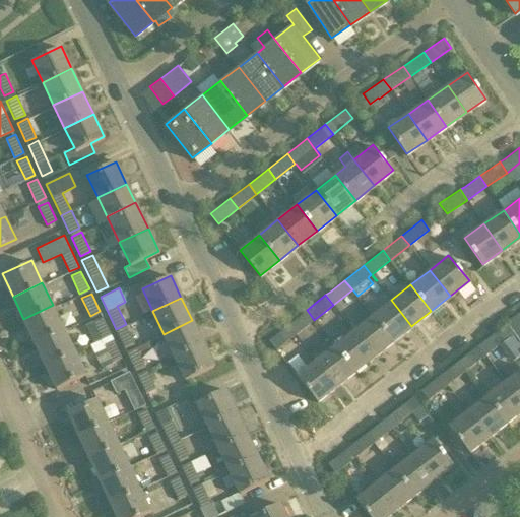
[(391,300),(373,315),(393,341),(411,326),(391,300)]
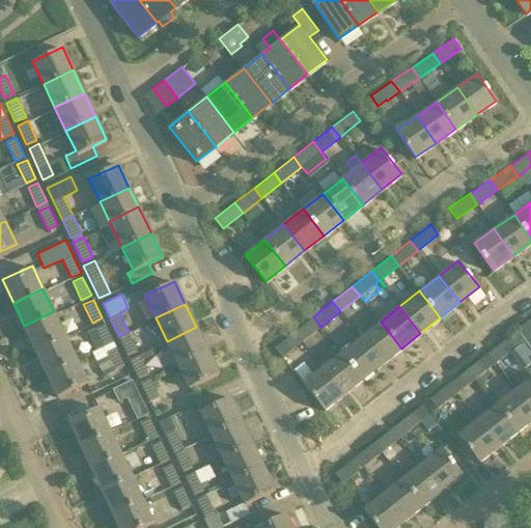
[(54,311),(24,326),(35,349),(65,334),(54,311)]
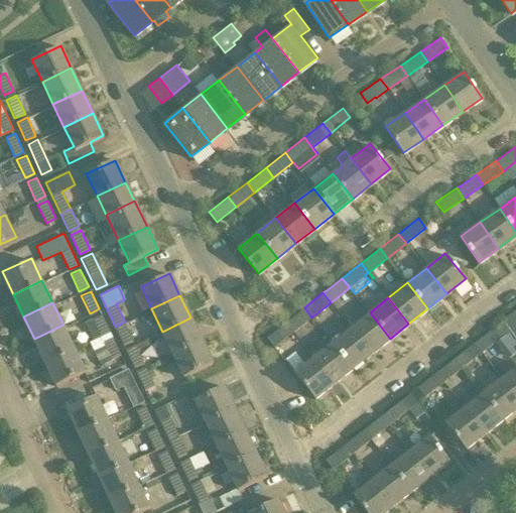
[(293,316),(285,323),(293,332),(311,317),(304,307),(293,316)]
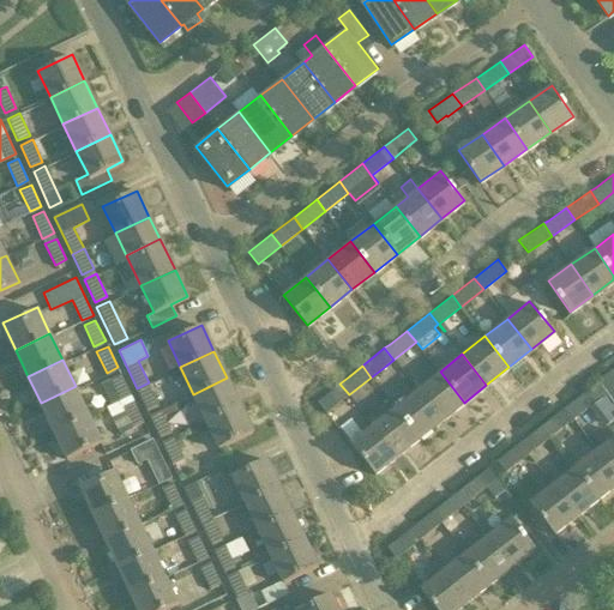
[(613,367),(597,379),(601,384),(606,391),(613,403),(613,367)]
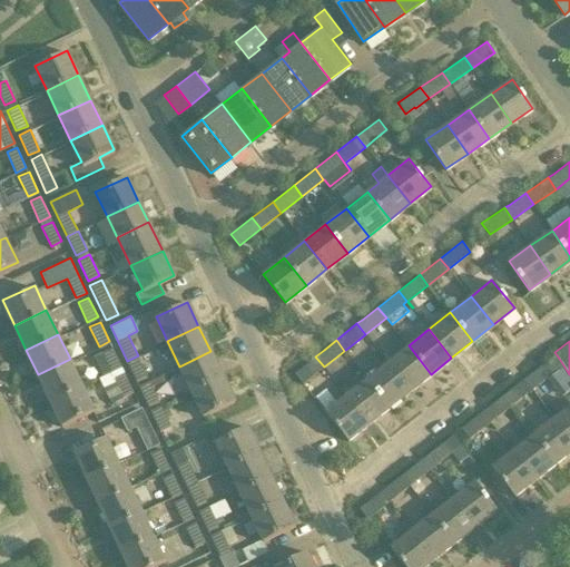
[(409,345),(387,362),(410,390),(431,374),(409,345)]
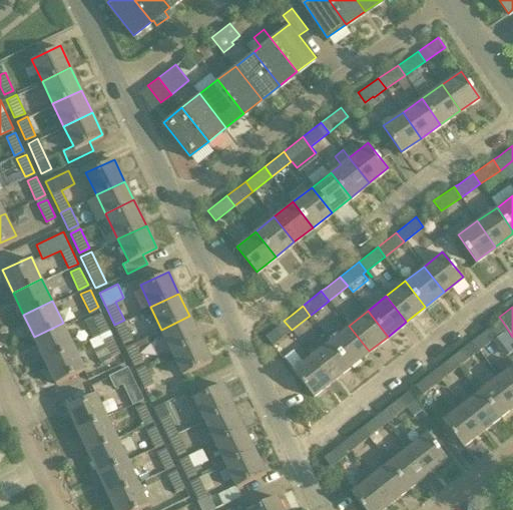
[(110,330),(100,312),(91,317),(100,335),(110,330)]
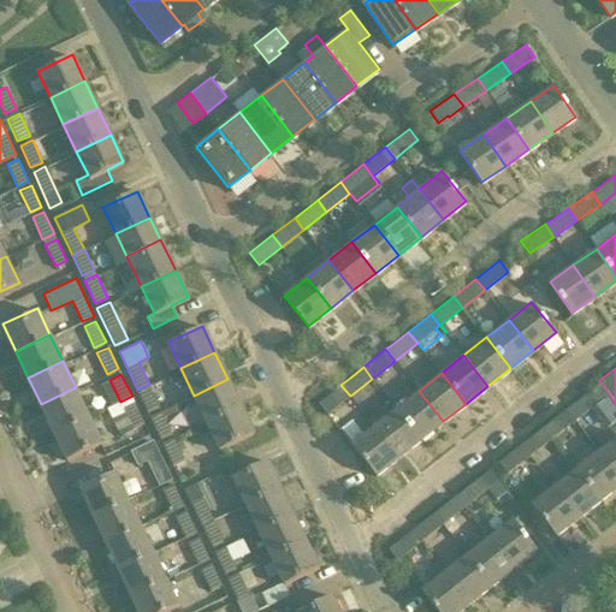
[(227,379),(194,396),(206,420),(240,403),(227,379)]
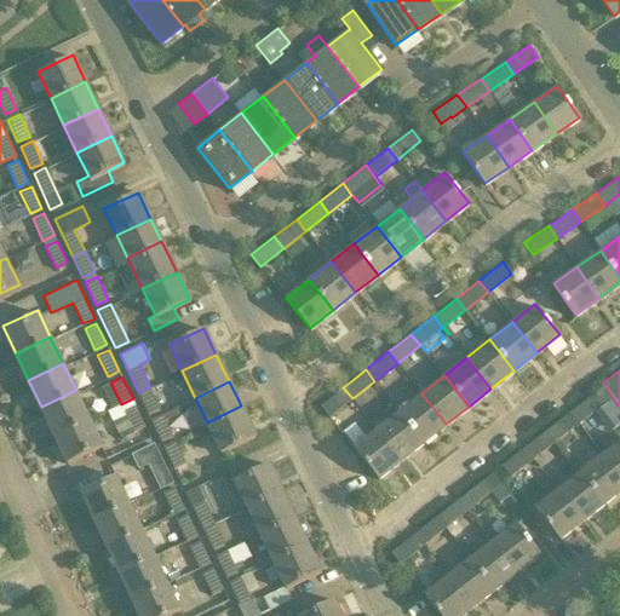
[(160,409),(150,386),(138,392),(149,414),(160,409)]
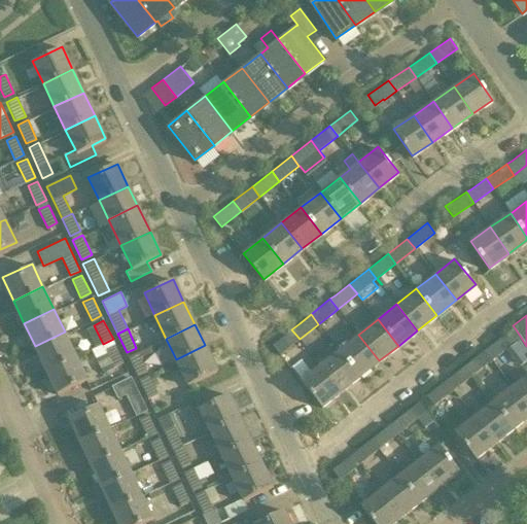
[(300,339),(291,329),(272,345),(280,354),(300,339)]
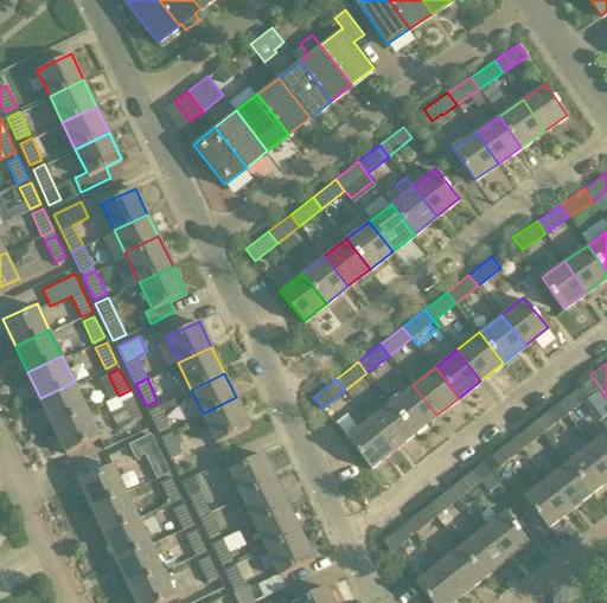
[(594,379),(582,387),(588,393),(599,386),(594,379)]
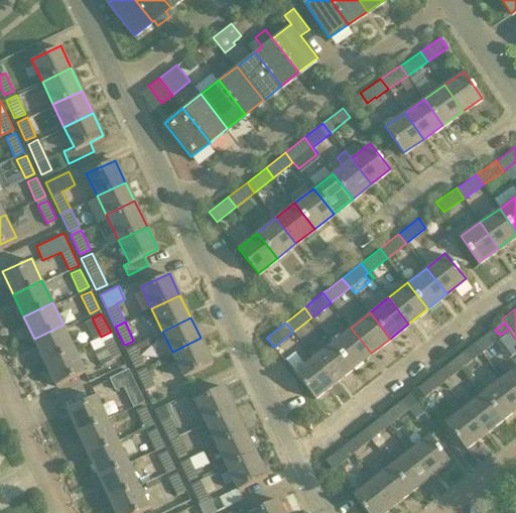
[(74,348),(63,325),(34,339),(44,361),(74,348)]
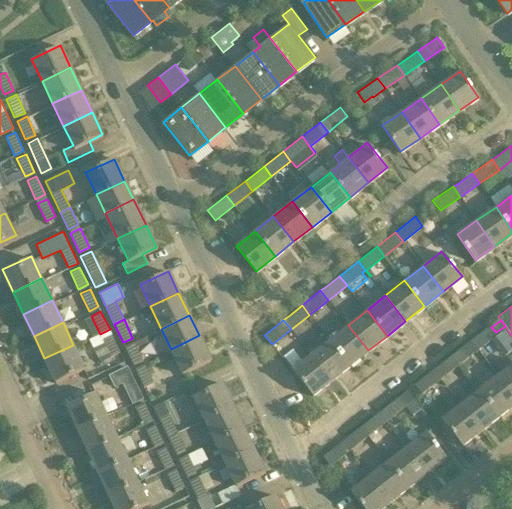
[(368,350),(348,325),(329,340),(349,365),(368,350)]
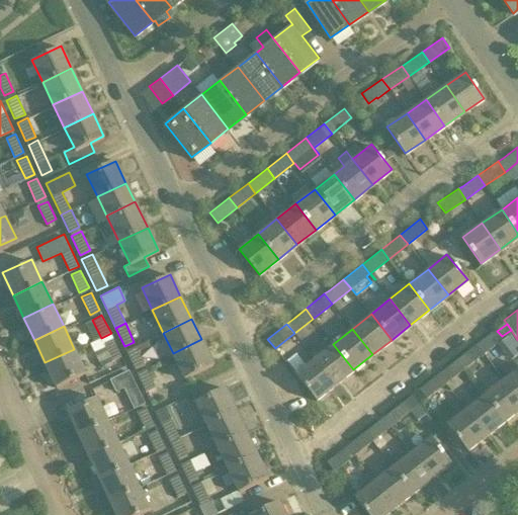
[(495,329),(476,344),(484,353),(503,338),(502,336),(497,331),(495,329)]
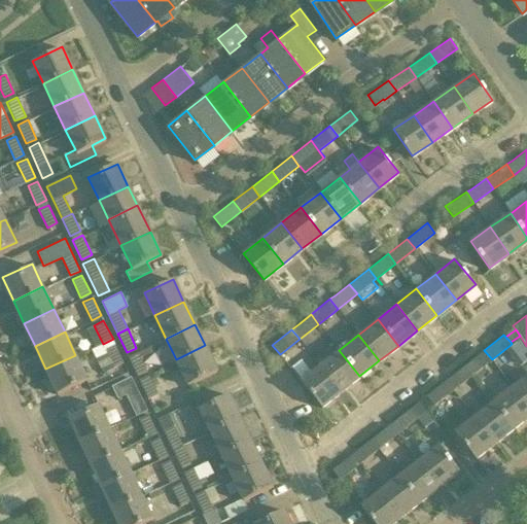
[(123,361),(114,343),(105,348),(113,365),(123,361)]
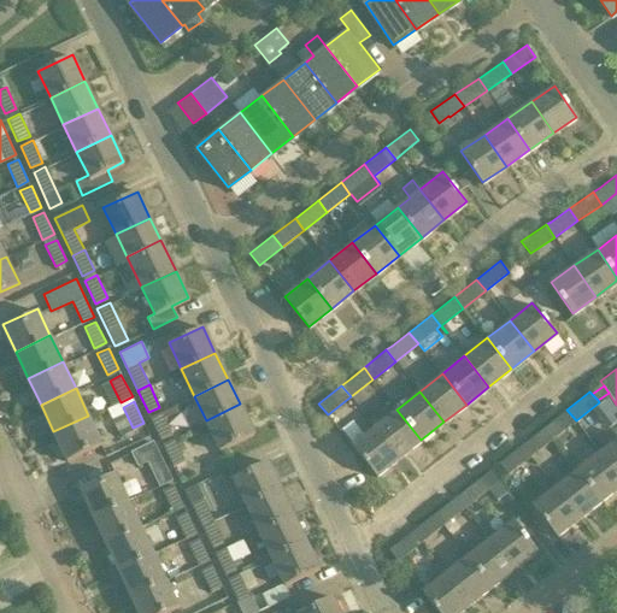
[(253,434),(240,404),(206,420),(219,449),(253,434)]
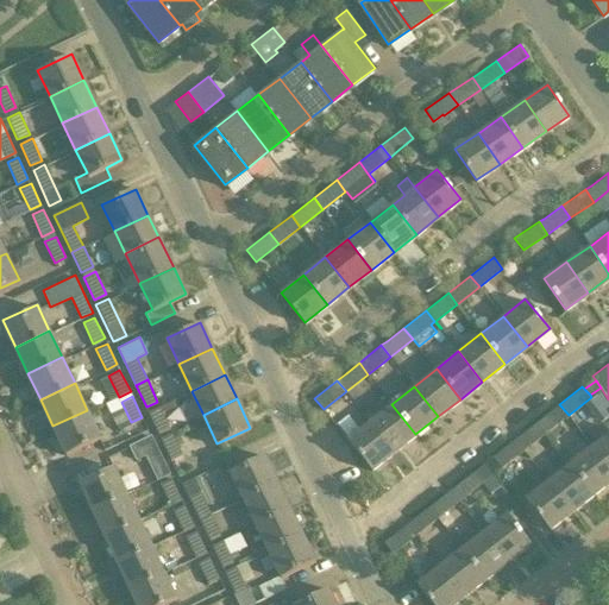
[(174,399),(149,411),(158,433),(170,428),(163,411),(176,405),(174,399)]
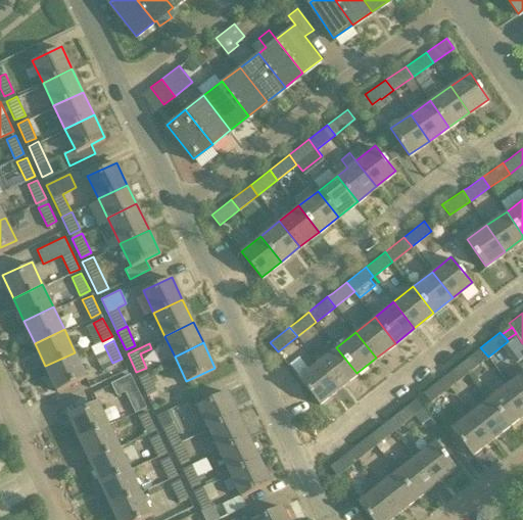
[(357,373),(336,347),(317,362),(338,388),(357,373)]
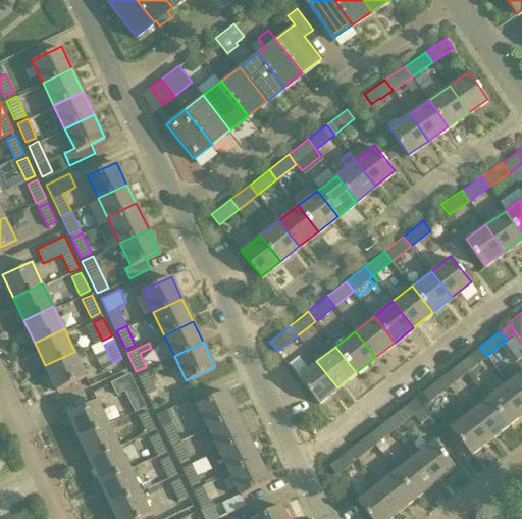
[(487,356),(479,347),(460,361),(468,371),(487,356)]
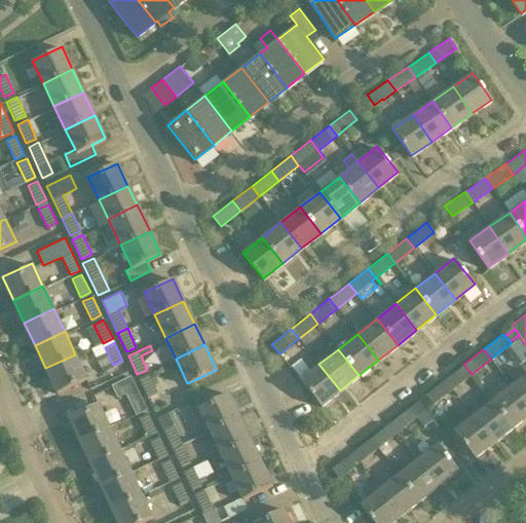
[(86,377),(75,355),(45,368),(57,391),(86,377)]
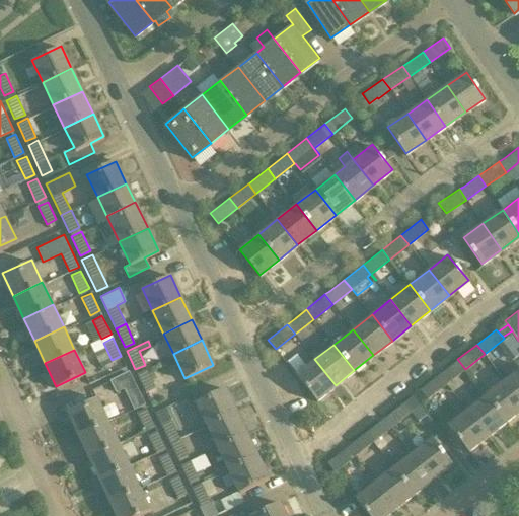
[(336,385),(314,359),(296,374),(316,400),(336,385)]
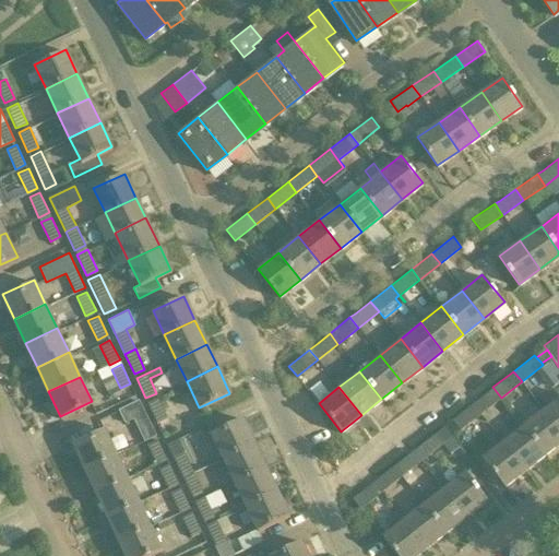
[(492,387),(473,403),(480,414),(501,398),(492,387)]
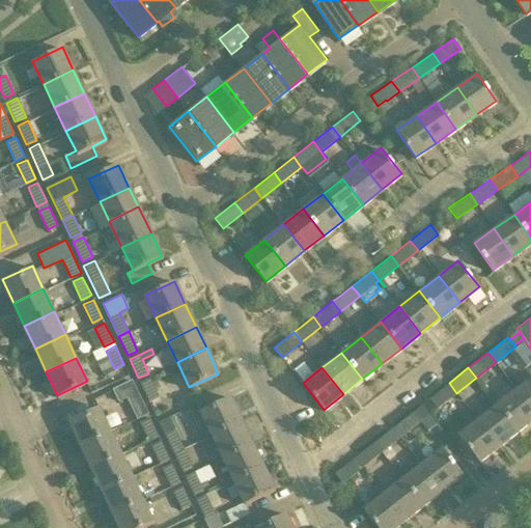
[(159,395),(150,377),(140,382),(148,399),(159,395)]
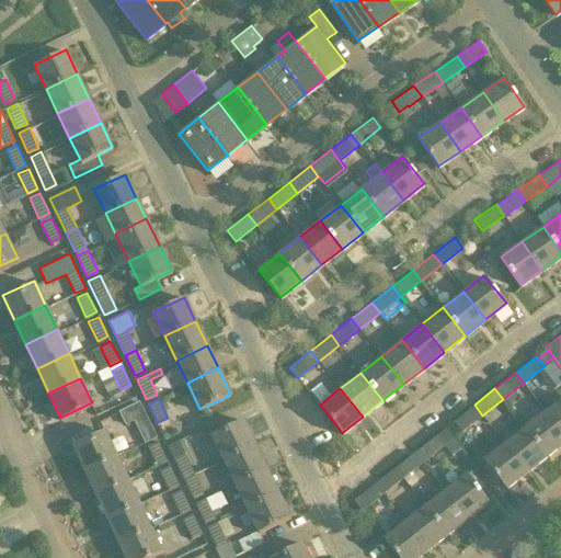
[(560,399),(547,410),(560,429),(560,399)]
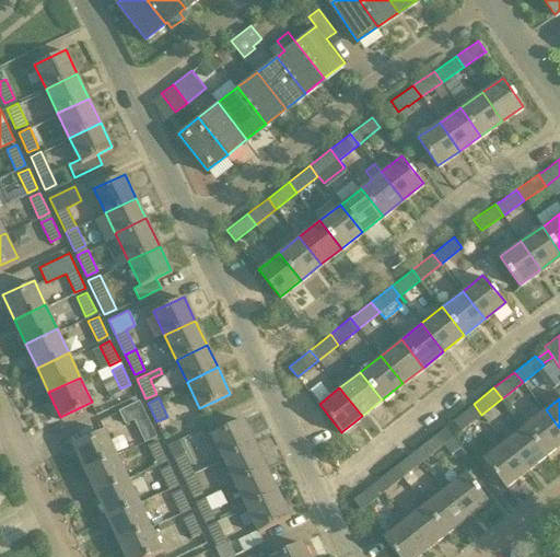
[(156,436),(139,399),(119,409),(126,422),(133,418),(144,442),(156,436)]
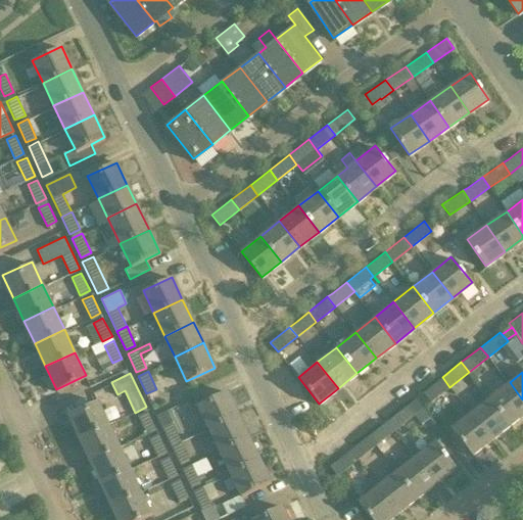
[(449,387),(442,377),(423,392),(430,403),(449,387)]
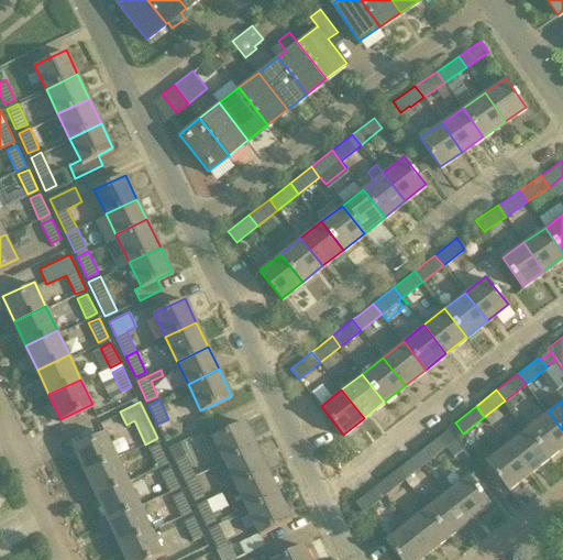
[(562,446),(562,430),(549,412),(527,429),(549,457),(562,446)]
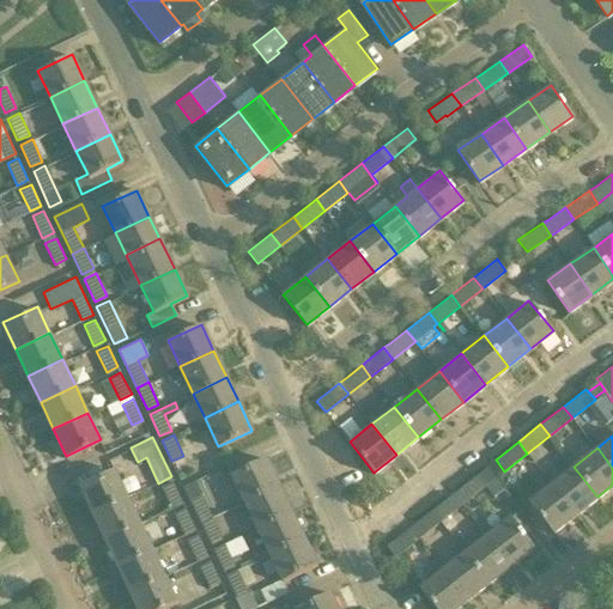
[(244,500),(278,485),(265,457),(231,474),(244,500)]
